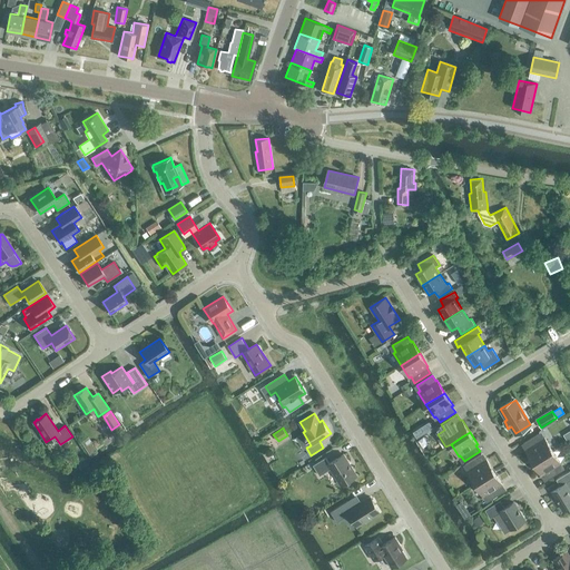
[(539,433),(523,443),(527,449),(526,450),(533,462),(552,450),(544,438),(542,439),(539,433)]
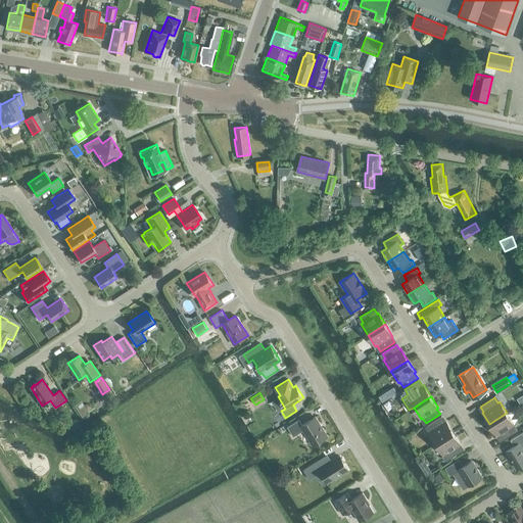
[(507,413),(489,424),(496,435),(498,435),(502,440),(516,431),(513,426),(514,425),(507,413)]
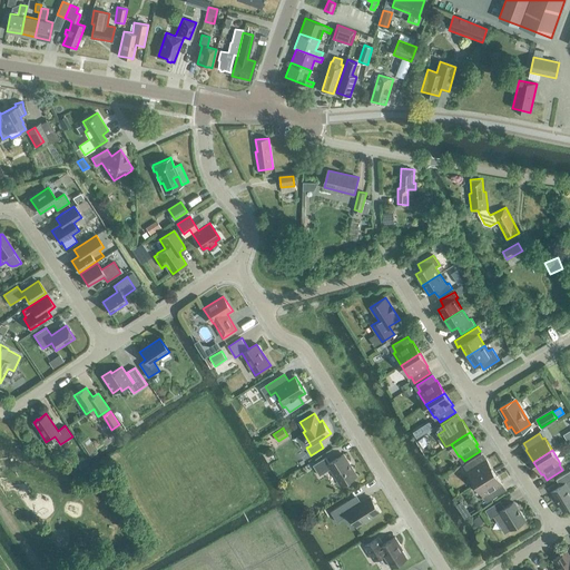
[(356,475),(343,454),(330,463),(325,458),(313,465),(320,475),(331,469),(341,485),(356,475)]
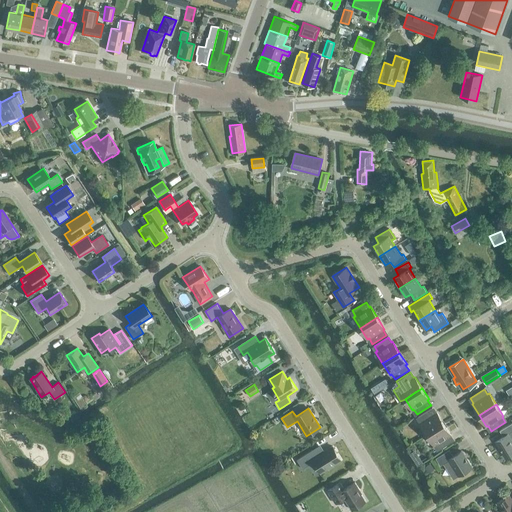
[(432,408),(418,416),(421,422),(420,423),(427,434),(444,424),(437,412),(435,413),(432,408)]
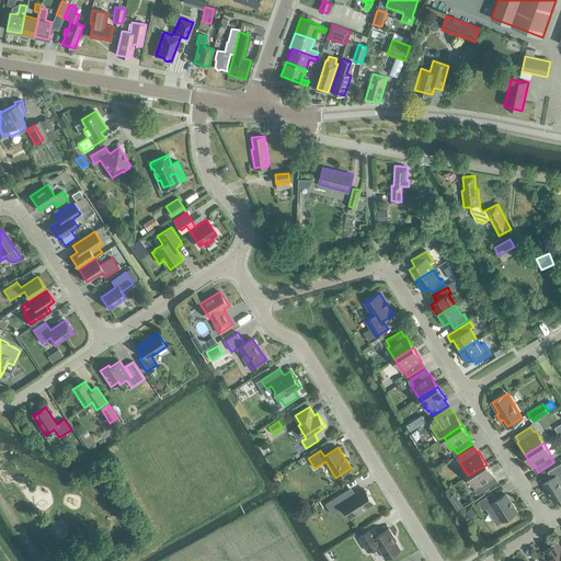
[(551,478),(542,483),(554,502),(560,497),(560,483),(559,481),(560,479),(560,462),(547,472),(551,478)]
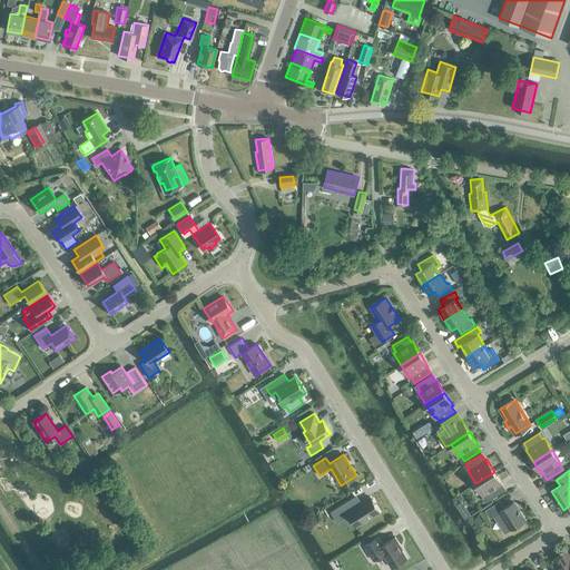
[(483,495),(485,494),(489,501),(504,491),(501,485),(502,484),(494,472),(475,483),(483,495)]
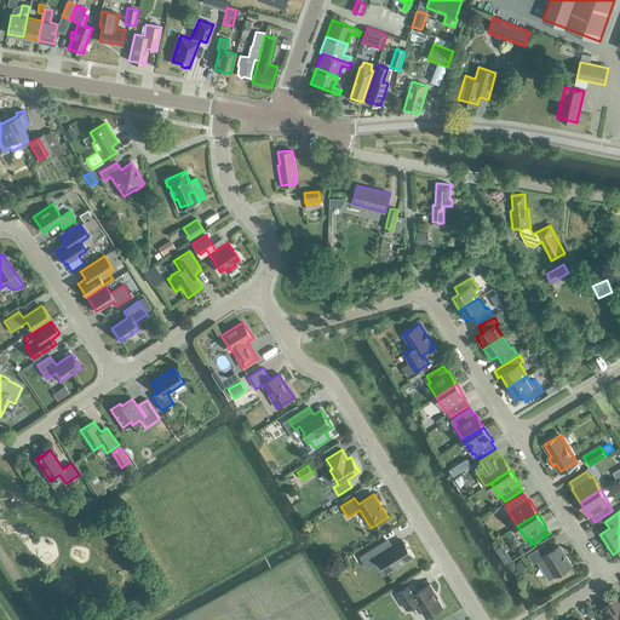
[(403,563),(413,557),(408,549),(408,546),(406,543),(403,543),(402,540),(383,552),(378,545),(360,556),(367,568),(380,560),(389,573),(397,567),(400,567),(403,566),(403,563)]
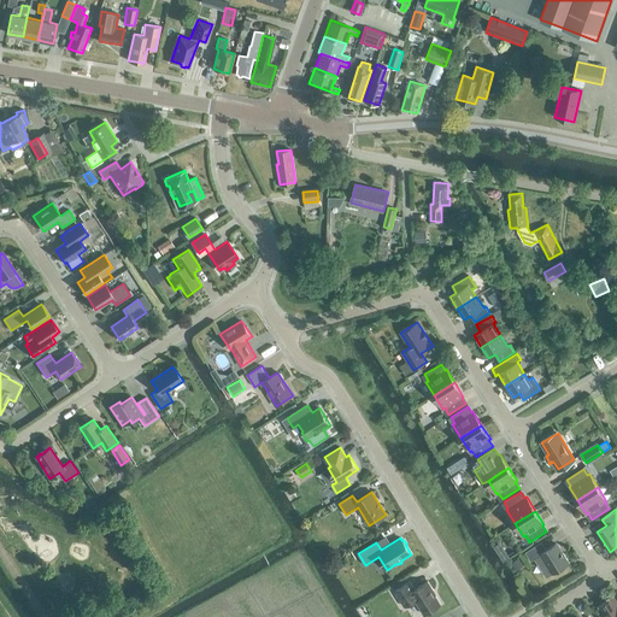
[(541,541),(526,552),(530,560),(541,554),(553,573),(568,563),(556,544),(546,550),(541,541)]
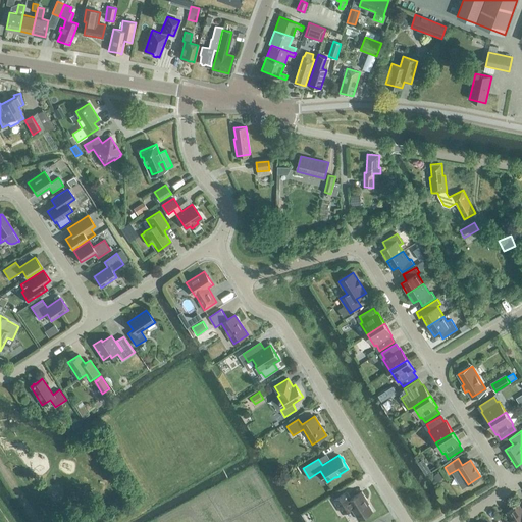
[(334,500),(342,511),(350,506),(359,519),(373,511),(366,500),(366,499),(362,491),(351,499),(347,491),(334,500)]
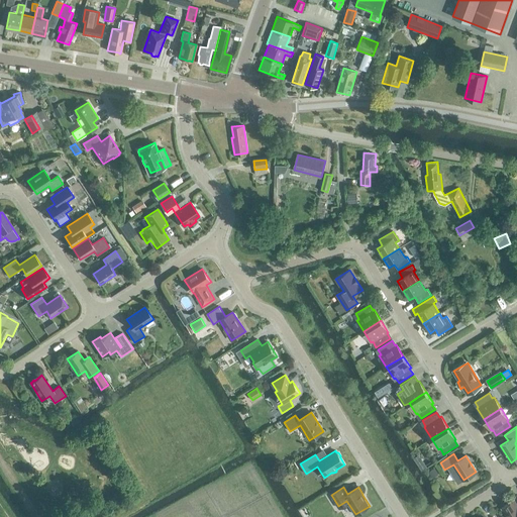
[(516,516),(516,504),(514,500),(501,508),(507,516),(516,516)]
